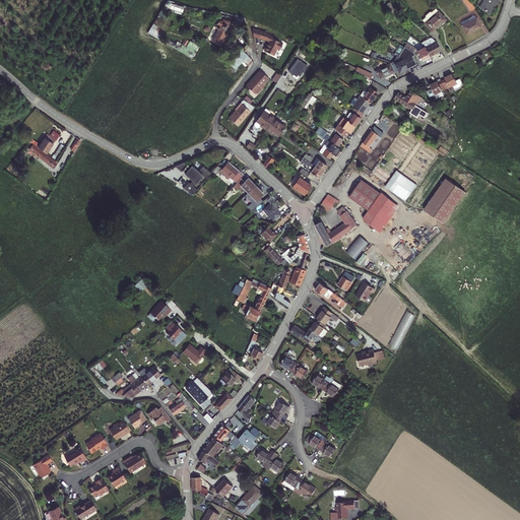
[(475,8),(469,0),(463,0),(470,11),(475,8)]
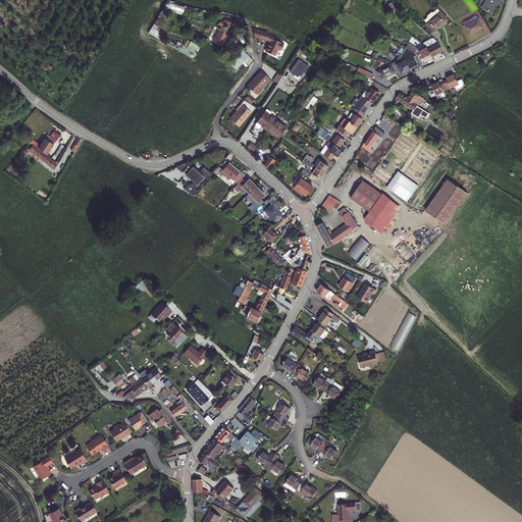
[(481,0),(478,5),(489,12),(496,4),(497,5),(500,0),(486,0),(486,1),(485,0),(481,0)]
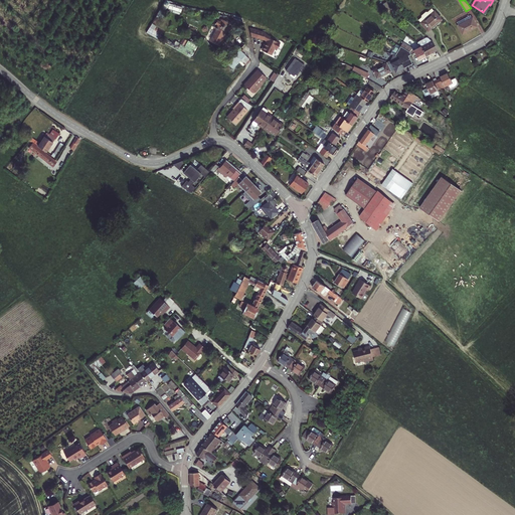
[(418,20),(427,30),(441,19),(434,11),(430,14),(427,12),(425,12),(421,15),(421,17),(418,20)]
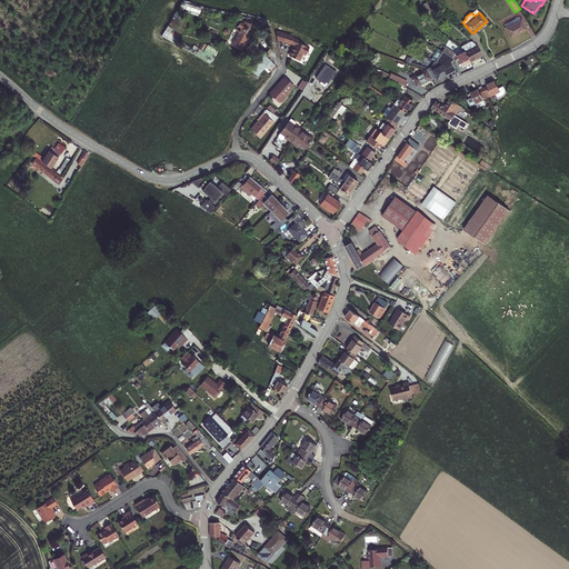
[(506,28),(510,38),(525,30),(522,26),(523,25),(521,19),(521,20),(519,17),(512,20),(515,23),(506,28)]
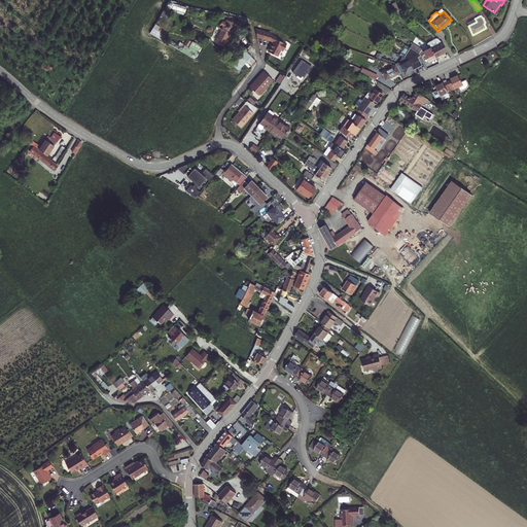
[(222,30),(216,41),(223,45),(230,34),(235,24),(227,20),(225,23),(222,21),(218,28),(222,30)]
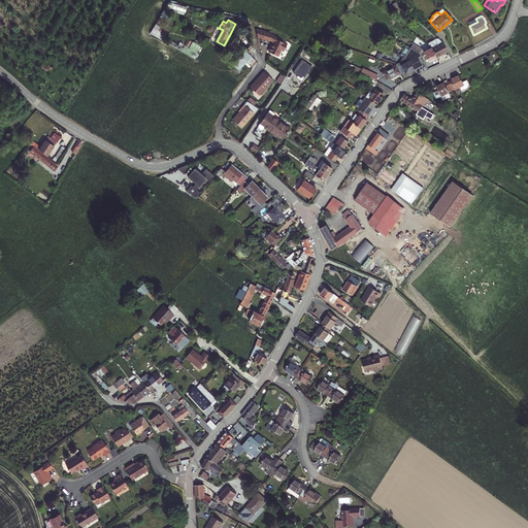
[(232,35),(233,36),(238,26),(235,24),(230,34),(232,35)]
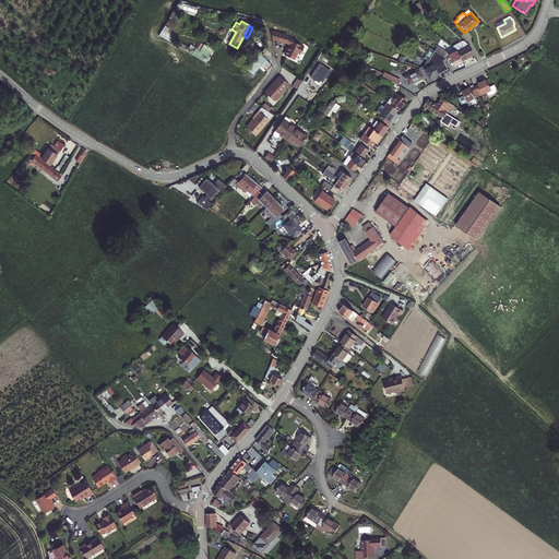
[(162,31),(159,35),(169,42),(170,38),(171,37),(166,34),(162,31)]
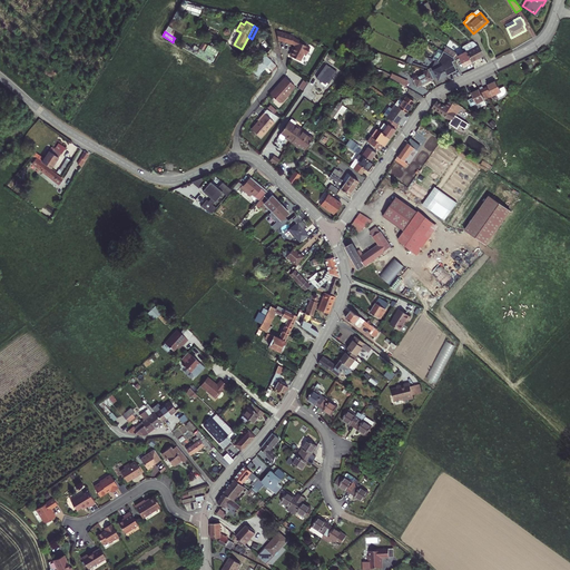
[(306,55),(310,48),(301,43),(302,41),(293,38),(294,36),(276,31),(278,40),(292,43),(294,45),(295,46),(291,56),(301,61),(304,52),(306,55)]
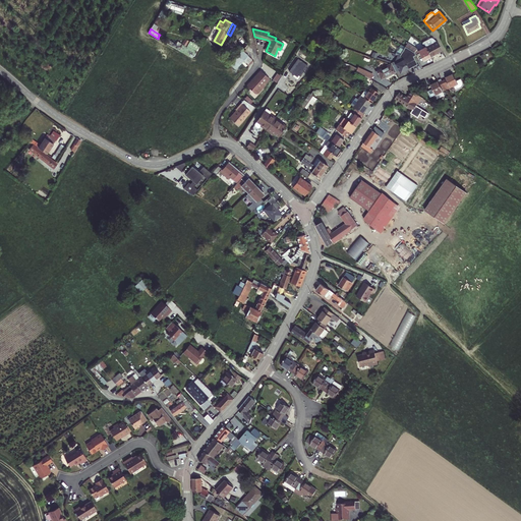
[(159,36),(158,39),(179,50),(181,48),(159,36)]
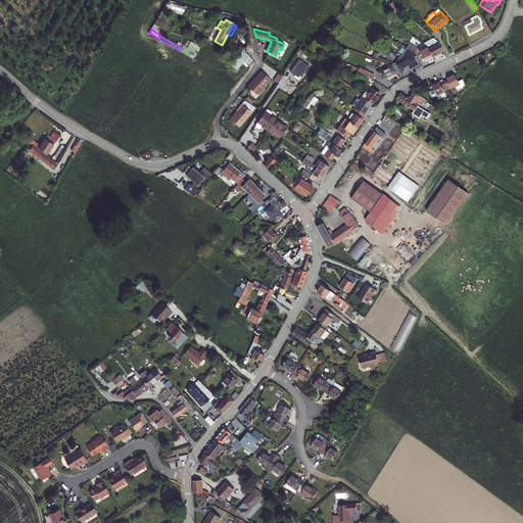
[(427,47),(432,57),(437,54),(436,54),(443,50),(439,42),(438,42),(435,39),(433,38),(425,43),(425,44),(427,47)]
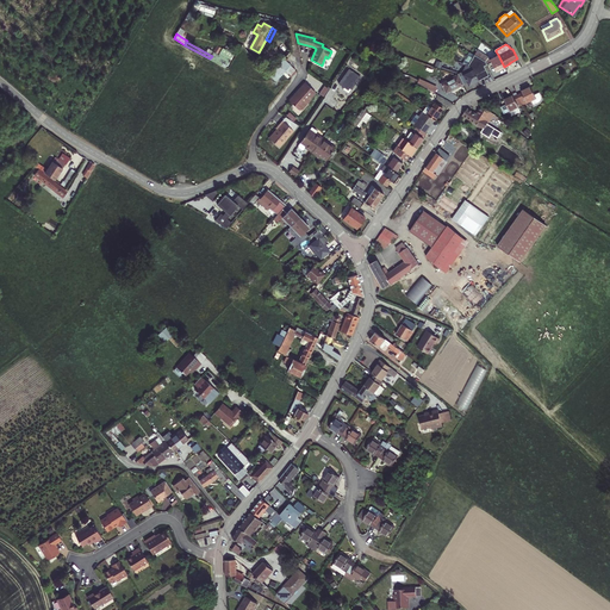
[(210,58),(225,68),(234,54),(224,49),(219,56),(213,53),(212,56),(210,58)]
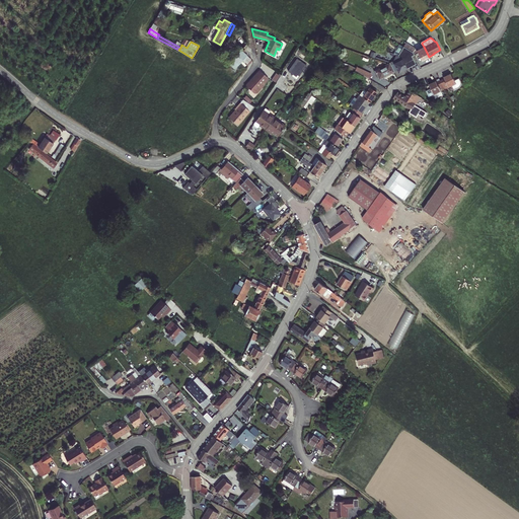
[(413,52),(414,55),(418,53),(419,54),(422,61),(429,57),(424,47),(417,50),(416,49),(405,43),(403,47),(413,52)]
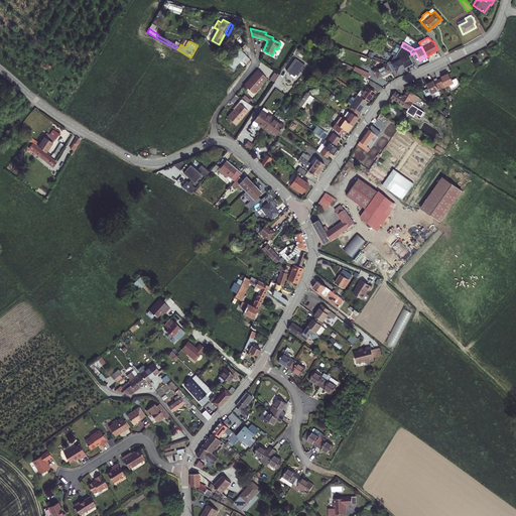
[(404,68),(409,66),(408,65),(412,62),(410,58),(409,59),(408,56),(409,55),(411,54),(410,51),(401,46),(395,55),(399,56),(404,68)]
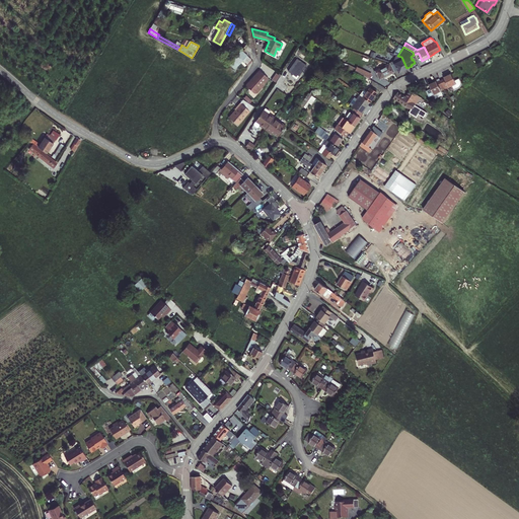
[(234,69),(247,56),(243,52),(241,50),(228,64),(234,69)]
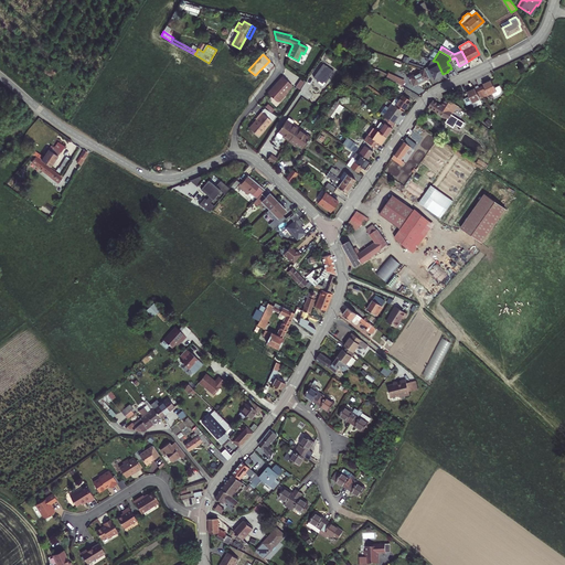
[(415,64),(417,59),(405,55),(404,61),(415,64)]
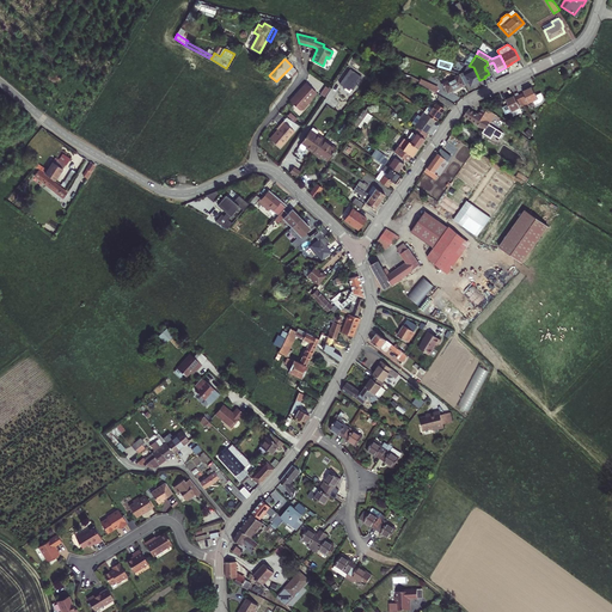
[(466,71),(459,74),(465,85),(469,83),(470,85),(479,80),(473,67),(469,66),(466,71)]
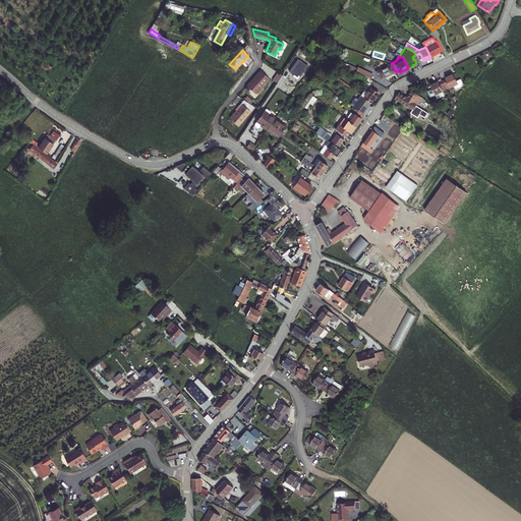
[(298,59),(289,71),(297,76),(297,74),(300,76),(307,65),(298,59)]
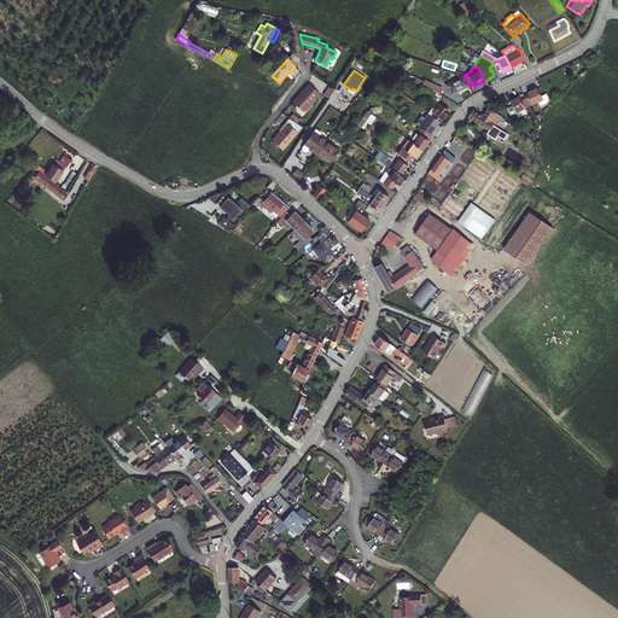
[(445,85),(452,95),(470,86),(464,75),(445,85)]
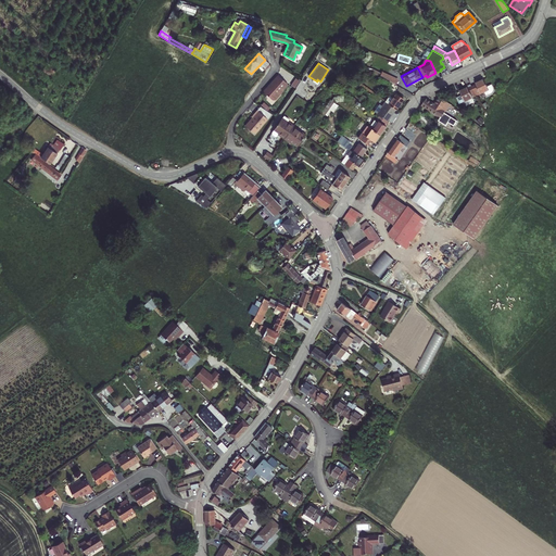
[(389,81),(390,81),(392,76),(382,72),(379,76),(389,81)]
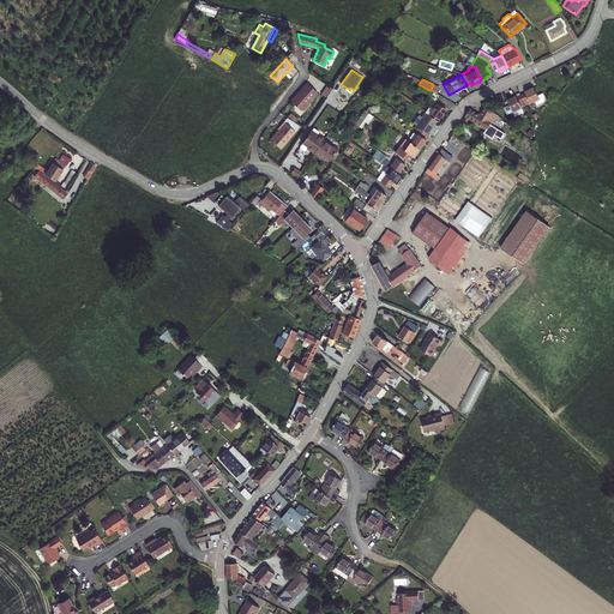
[(290,101),(301,110),(304,110),(313,100),(312,100),(318,92),(307,83),(290,101)]
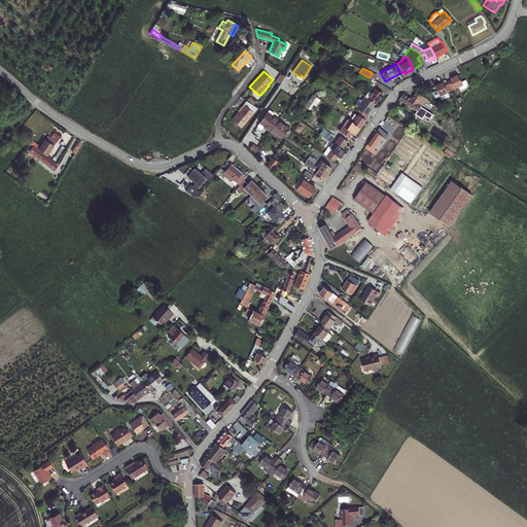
[(451,80),(448,82),(452,91),(459,86),(461,91),(465,89),(466,88),(467,86),(467,84),(467,83),(466,80),(462,82),(458,75),(451,79),(451,80)]
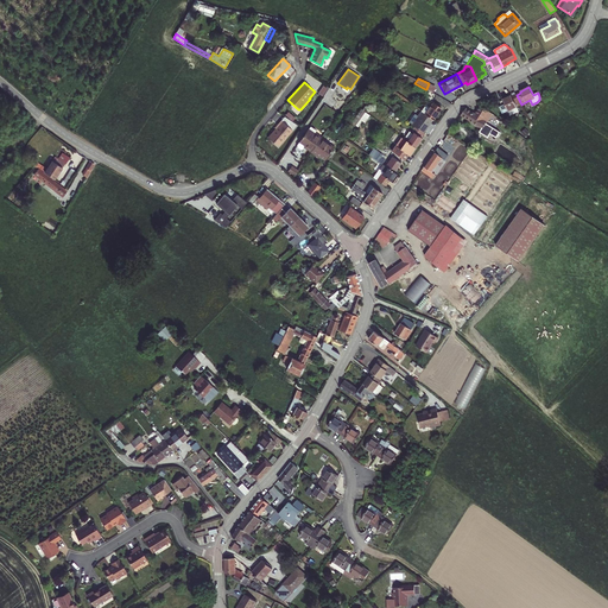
[(436,95),(434,93),(426,89),(425,89),(422,96),(429,100),(432,102),(436,95)]
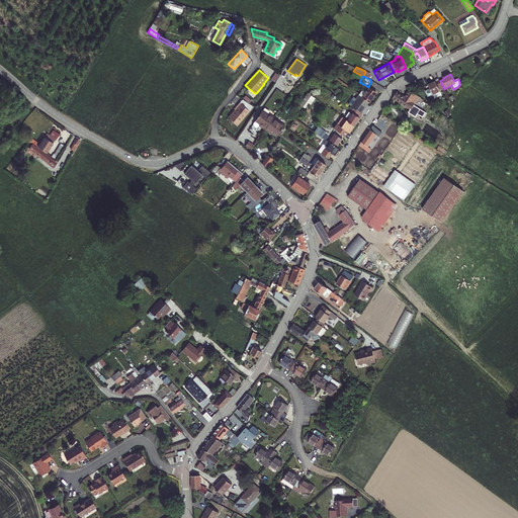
[(444,89),(440,81),(436,82),(436,81),(428,85),(430,89),(425,91),(428,97),(444,89)]
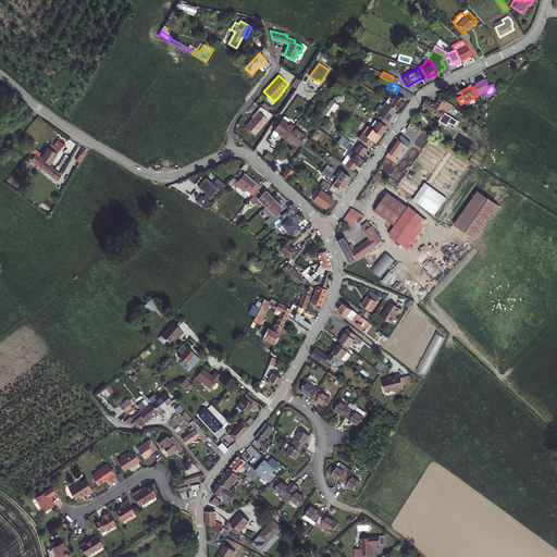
[(396,109),(396,110),(404,99),(396,94),(392,101),(390,104),(388,104),(396,109)]
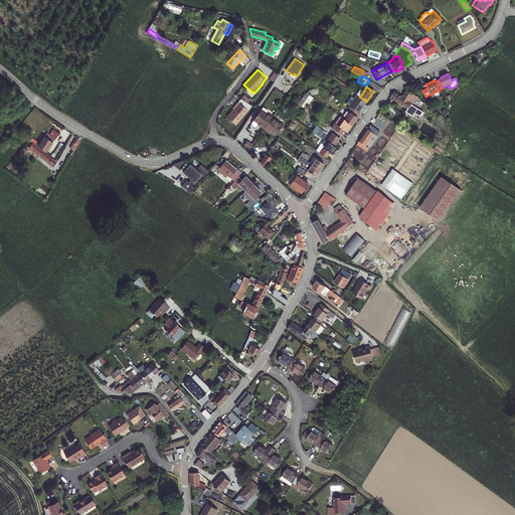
[(297,105),(301,108),(301,106),(306,100),(309,95),(310,95),(312,92),(309,90),(307,93),(306,93),(297,105)]
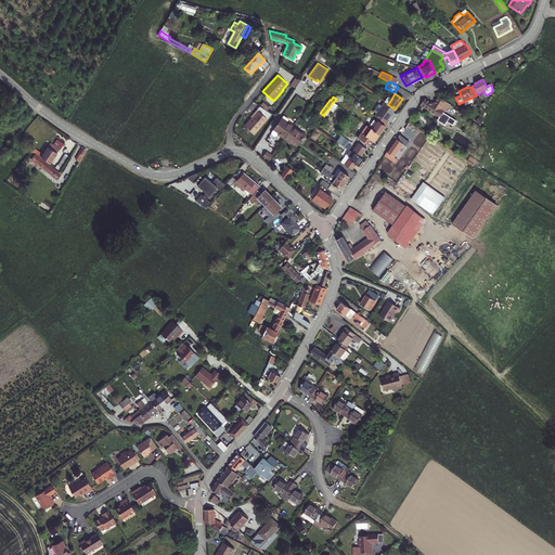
[(434,105),(425,100),(421,105),(439,117),(448,121),(447,123),(453,126),(455,121),(443,113),(449,104),(439,98),(434,105)]
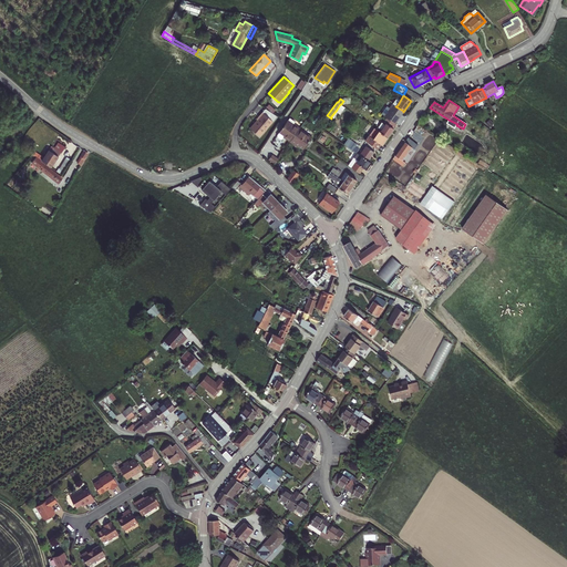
[(403,111),(395,106),(392,104),(390,107),(390,109),(384,116),(387,119),(394,124),(401,115),(400,114),(403,111)]
